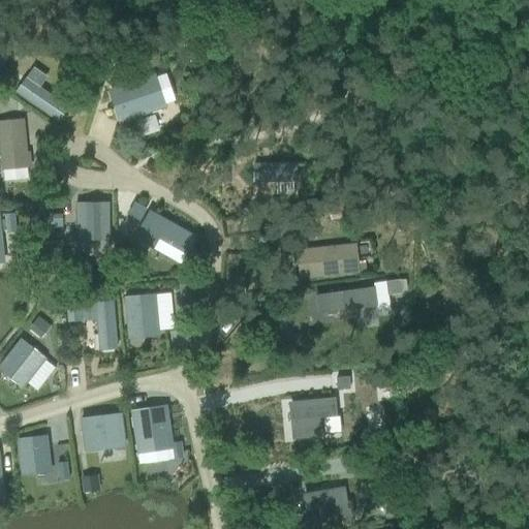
[(125,56),(113,60),(117,74),(130,69),(129,67),(125,56)]
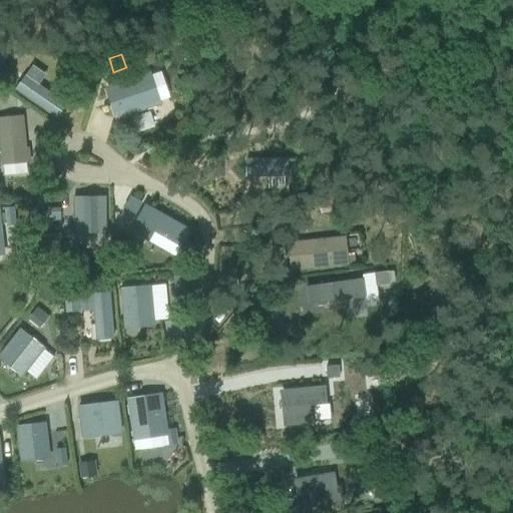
[(151,75),(108,89),(118,117),(160,103),(151,75)]
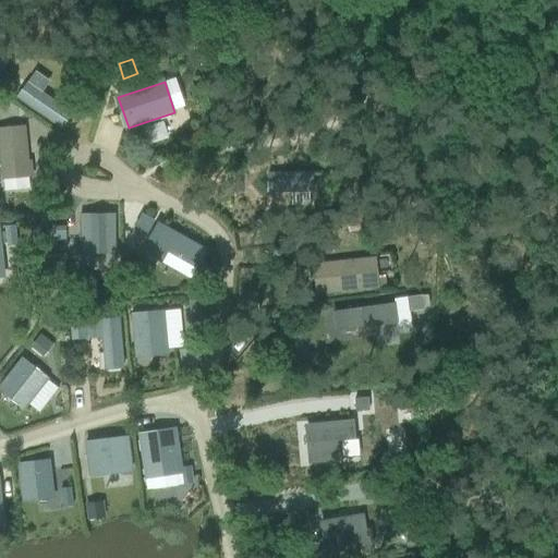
[(26,83),(16,98),(60,129),(70,113),(26,83)]
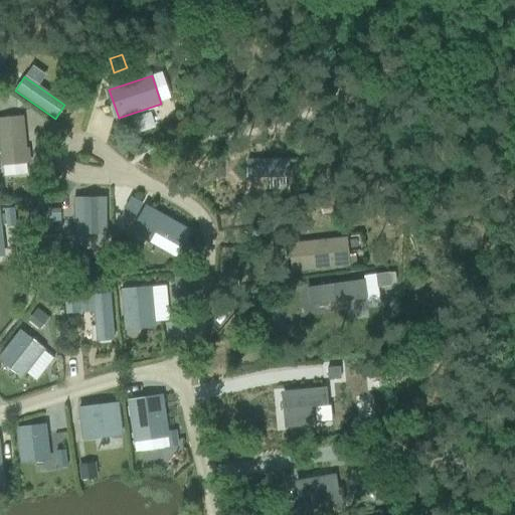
[(0,94),(0,108),(2,110),(9,100),(0,94)]
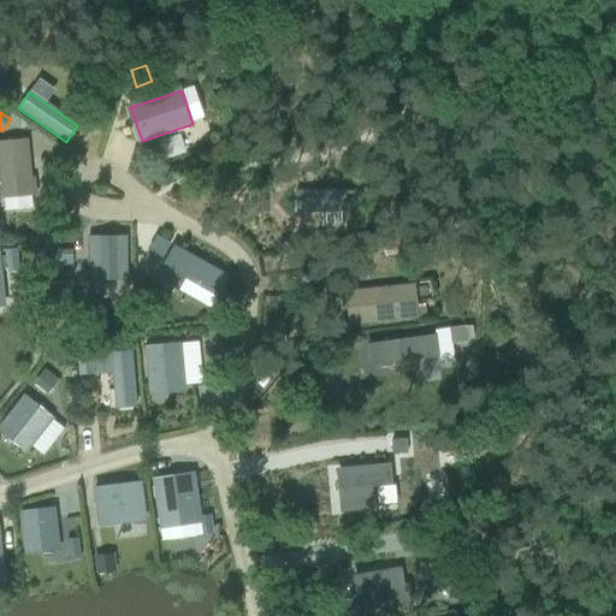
[(27,138),(0,141),(0,185),(31,183),(27,138)]
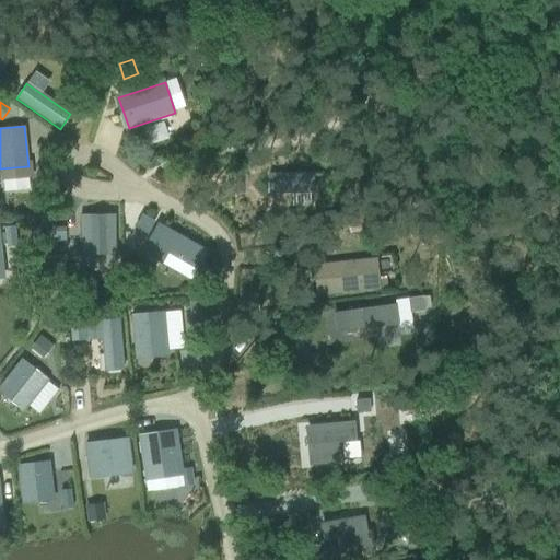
[(313,173),(269,174),(269,194),(313,193),(313,173)]
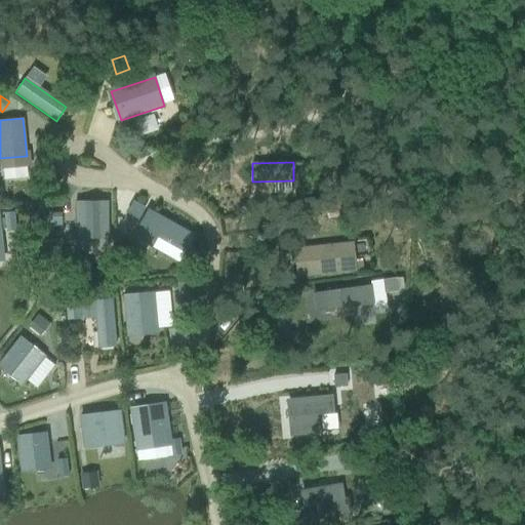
[(108,239),(109,201),(76,200),(75,239),(108,239)]
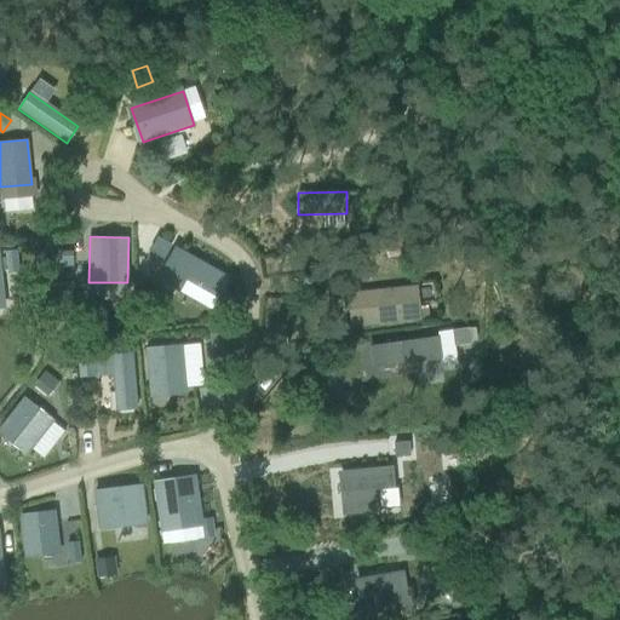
[(158,239),(150,251),(164,258),(170,246),(158,239)]
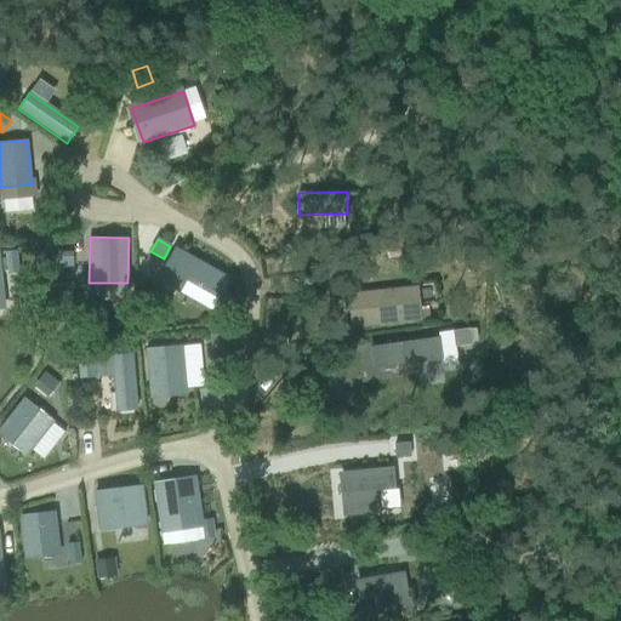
[(404,241),(391,244),(393,257),(406,255),(404,241)]
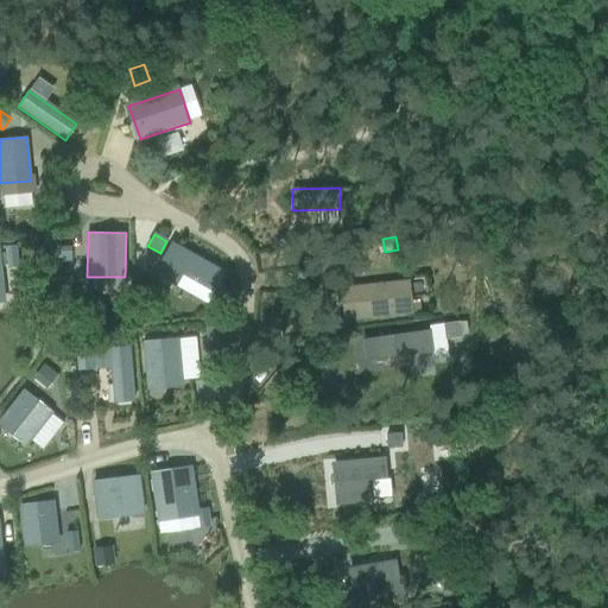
[(225,273),(171,244),(154,274),(176,287),(183,274),(214,292),(225,273)]
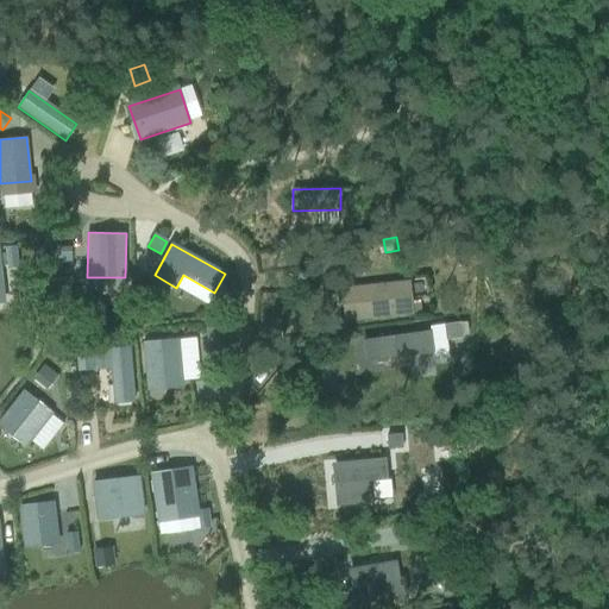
[(13,275),(14,245),(4,245),(1,275),(13,275)]
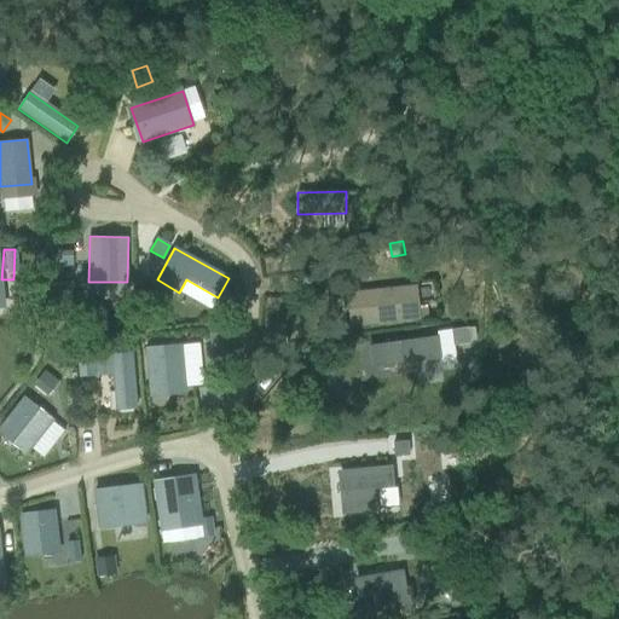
[(71,249),(58,250),(59,267),(73,266),(73,260),(71,249)]
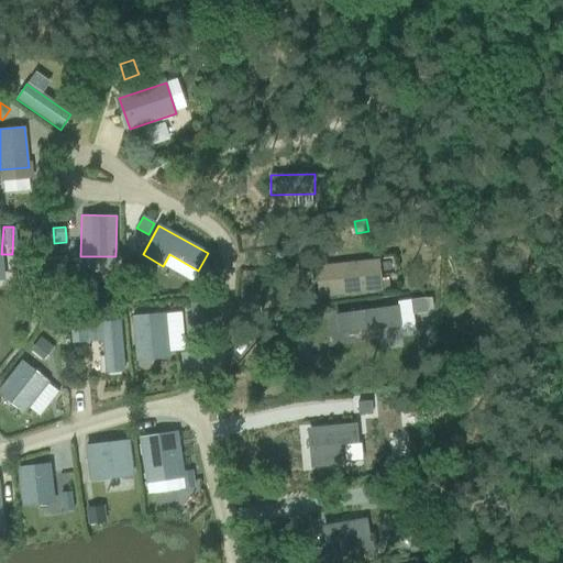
[(377,262),(331,266),(334,295),(381,290),(377,262)]
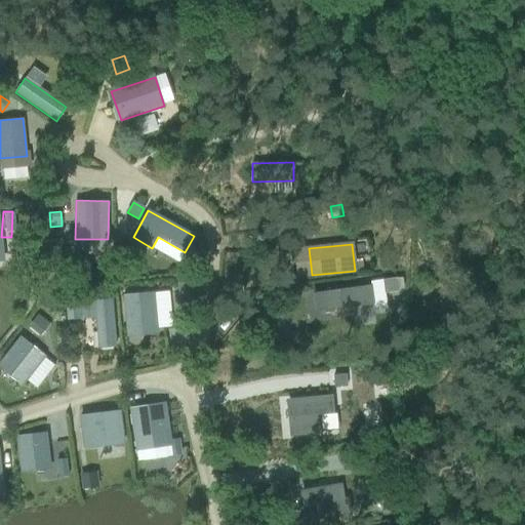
[(396,278),(384,280),(385,292),(397,290),(396,278)]
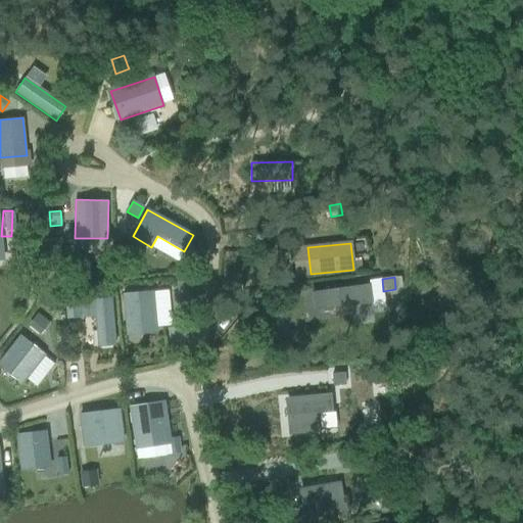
[(369,285),(313,292),(315,311),(372,302),(372,308),(385,307),(381,279),(369,281),(369,285)]
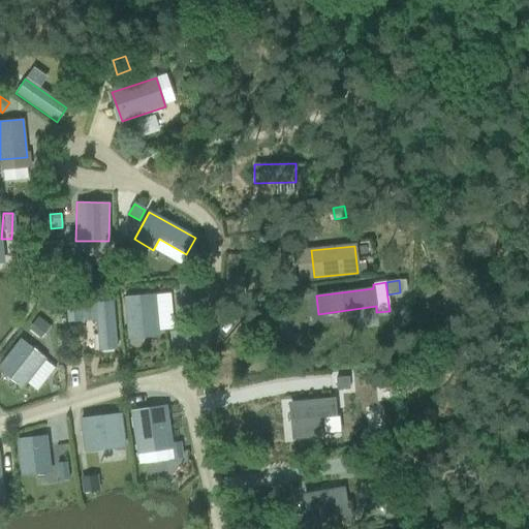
[(191,283),(179,284),(179,294),(192,292),(191,283)]
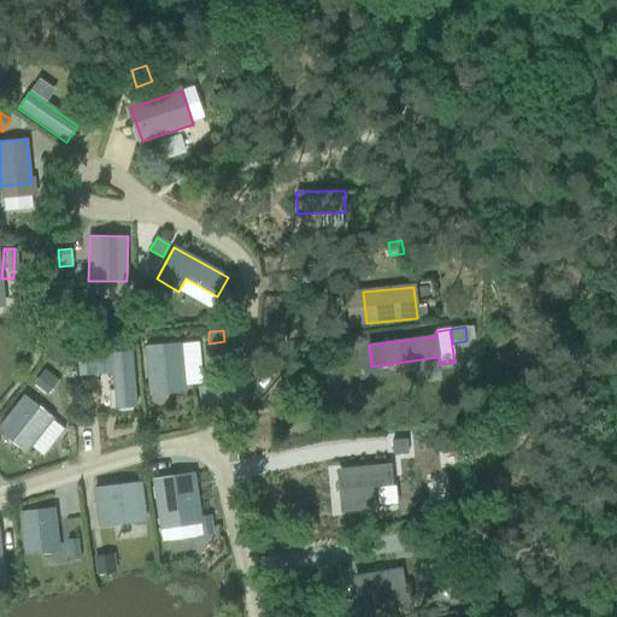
[(148,389),(184,387),(181,344),(145,347),(148,389)]
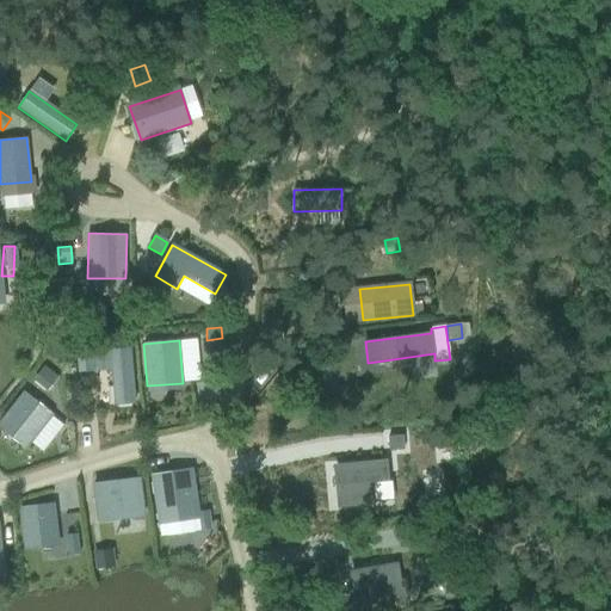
[(129,349),(110,351),(115,403),(134,402),(129,349)]
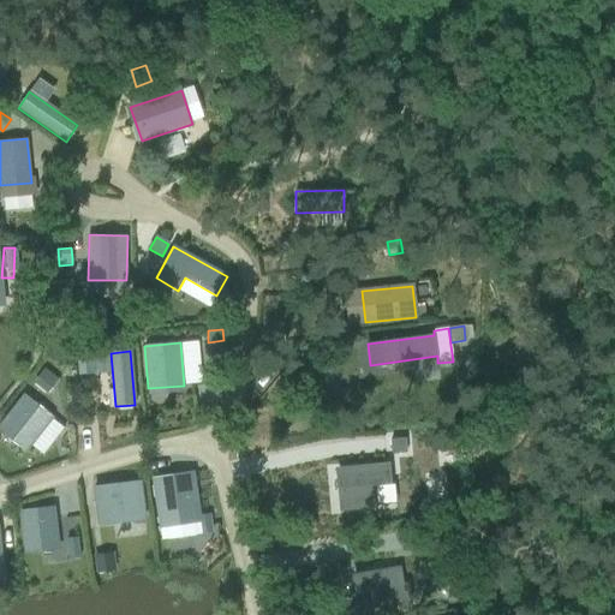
[(94,354),(77,356),(78,370),(95,369),(94,354)]
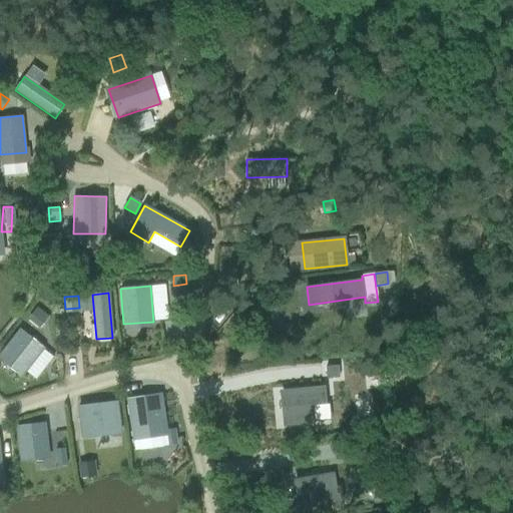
[(46,317),(37,310),(29,319),(39,326),(46,317)]
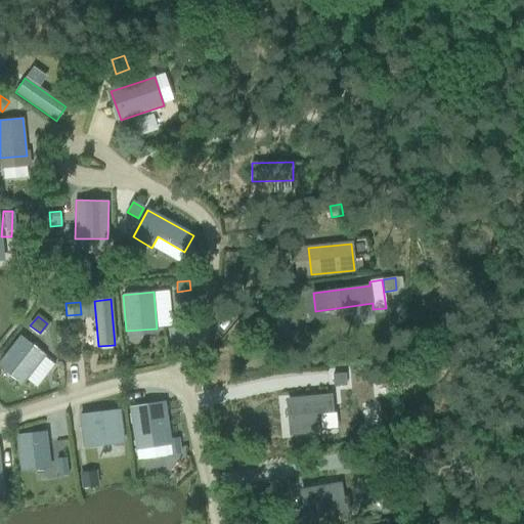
[(20,338),(0,362),(0,365),(10,375),(13,370),(25,380),(26,379),(36,388),(54,365),(43,356),(44,356),(20,338)]
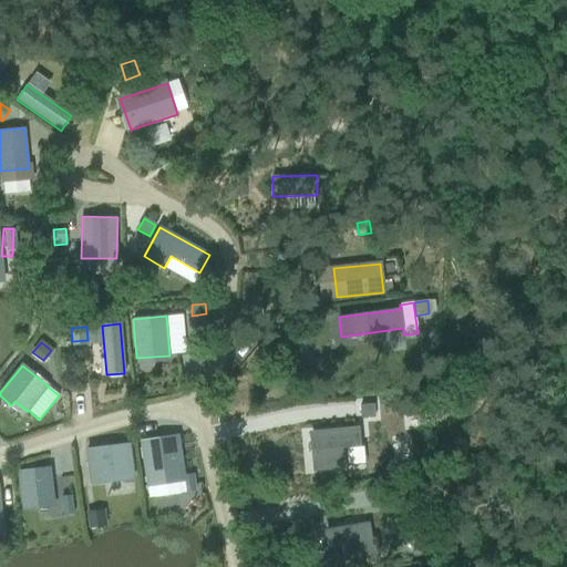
[(372,404),(360,405),(361,418),(373,416),(372,404)]
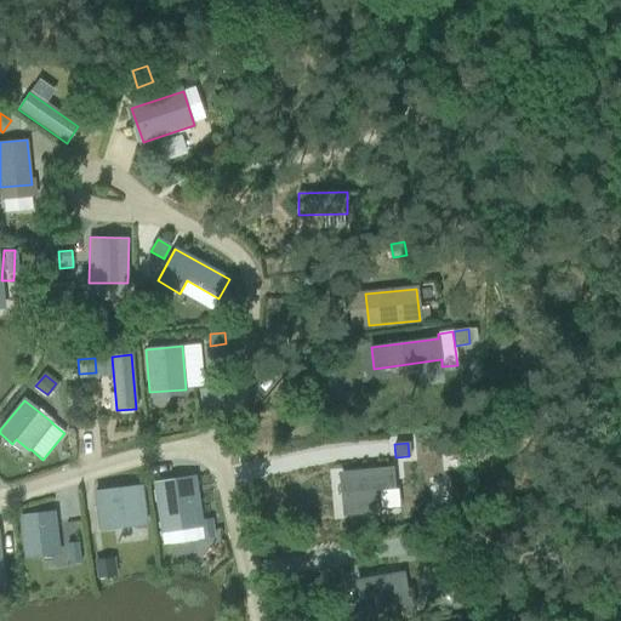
[(391,471),(341,474),(345,513),(379,511),(376,491),(392,490),(391,471)]
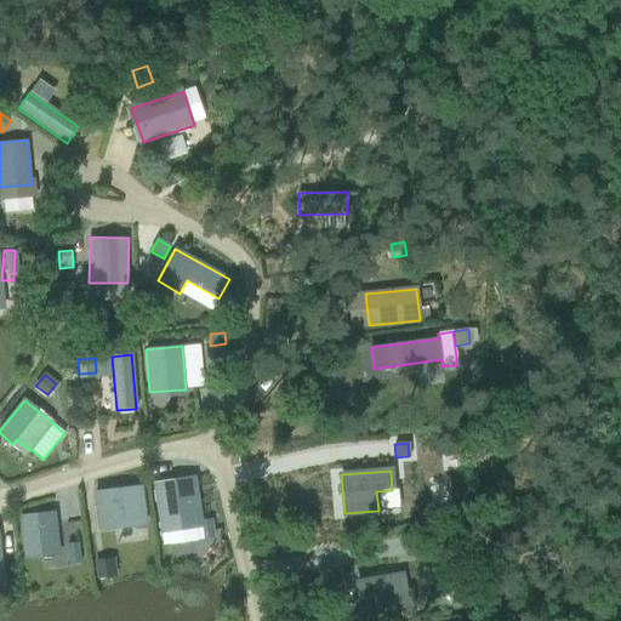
[(193,478),(154,483),(163,534),(164,543),(203,537),(214,536),(211,519),(199,520),(193,478)]
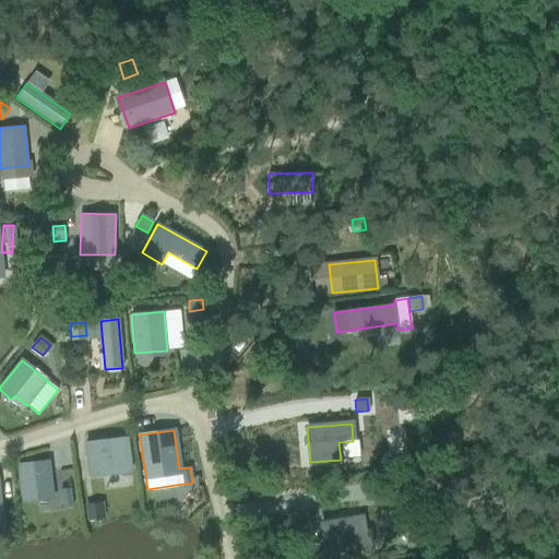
[(133,473),(129,437),(84,443),(88,478),(133,473)]
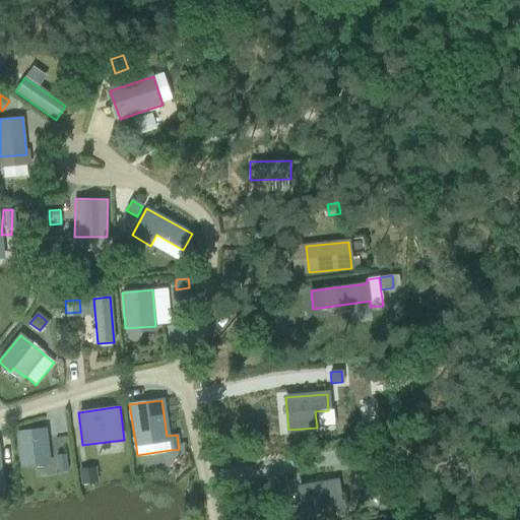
[(45,430),(17,433),(21,466),(35,465),(35,459),(48,457),(45,430)]
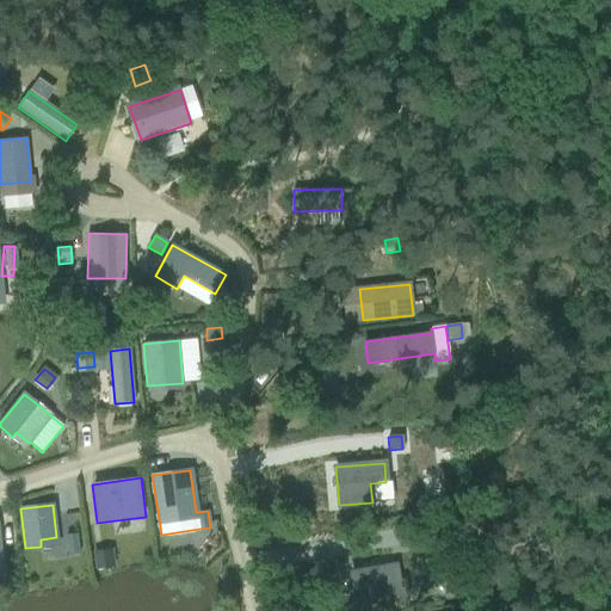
[(440,520),(426,524),(429,537),(443,535),(440,520)]
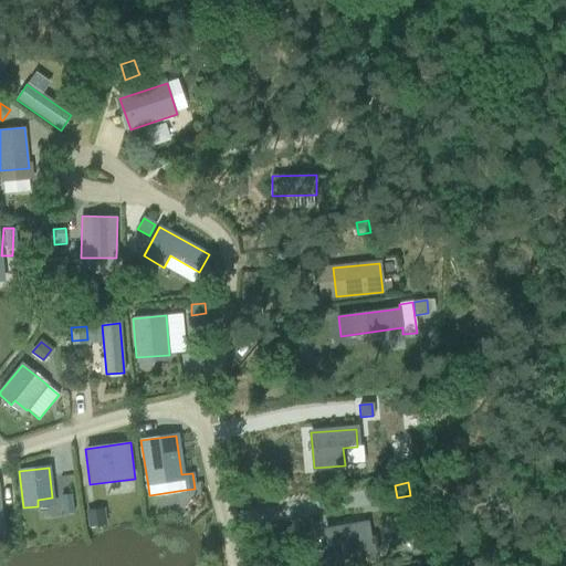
[(63,514),(73,513),(71,495),(61,496),(63,514)]
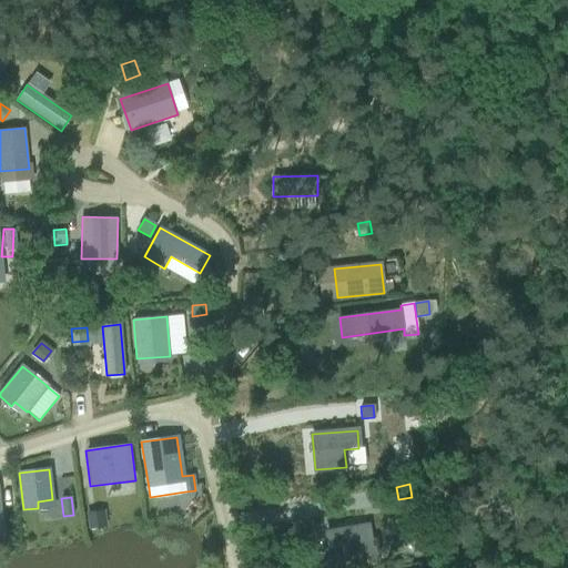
[(102,510),(88,511),(90,529),(104,527),(102,510)]
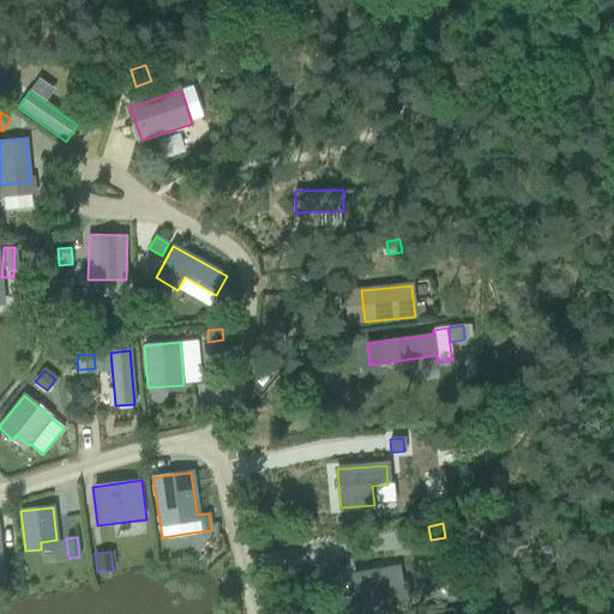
[(396,567),(354,573),(360,608),(409,600),(407,583),(398,584),(396,567)]
